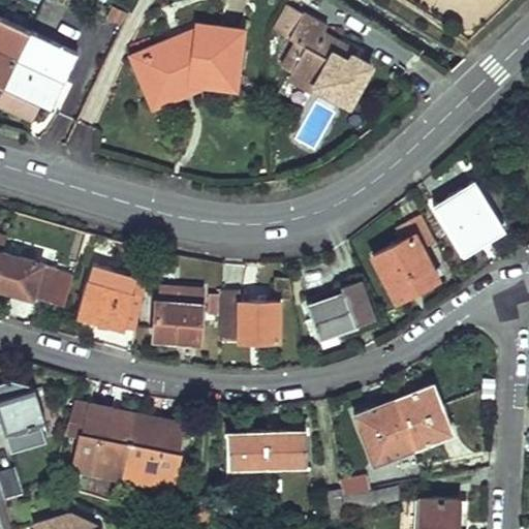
[(317,86),(349,103),(371,64),(352,54),(349,60),(333,52),(339,41),(323,33),(327,27),(303,14),(290,38),(298,42),(289,57),(299,61),(292,72),(317,86)]
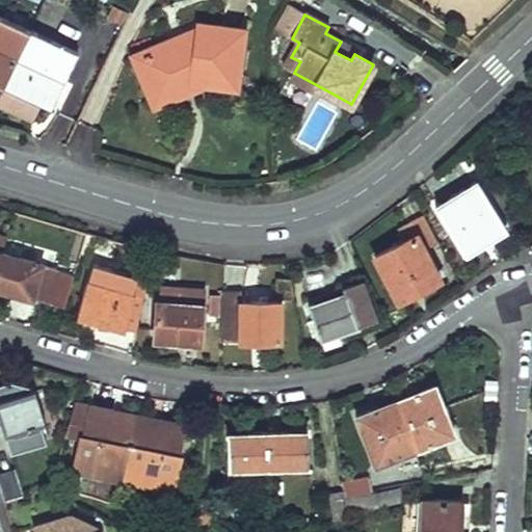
[(30,31),(0,16),(0,86),(3,88),(5,84),(30,31)]
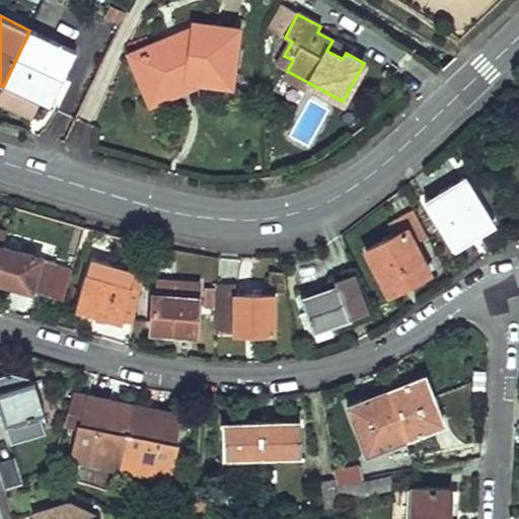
[(192,28),(130,54),(150,103),(203,83),(229,86),(237,29),(193,23),(192,28)]
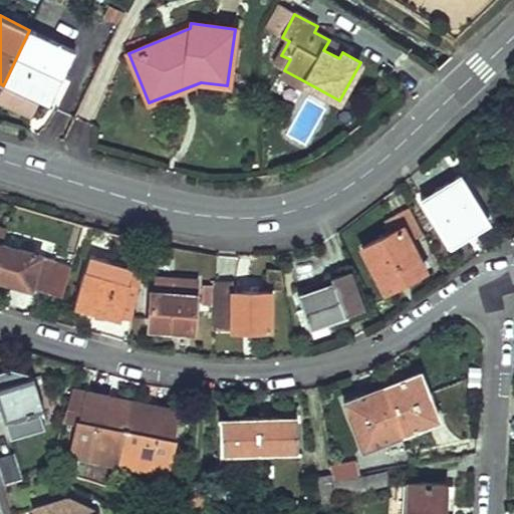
[(75,51),(29,30),(5,81),(30,93),(28,96),(43,103),(49,106),(75,51)]
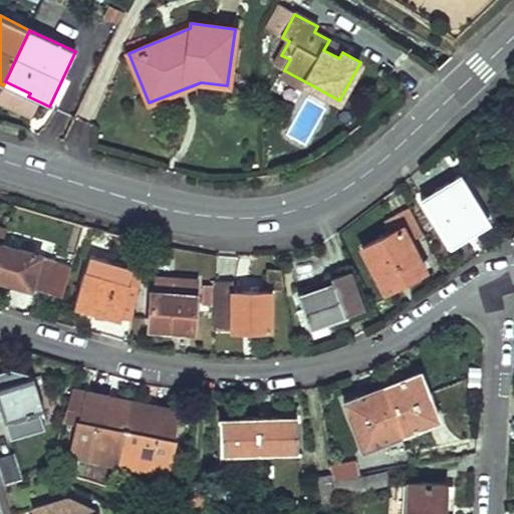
[(344,48),(329,40),(323,50),(339,58),(342,52),(344,48)]
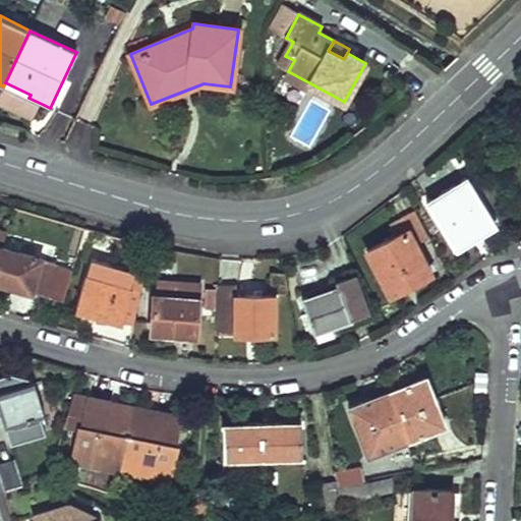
[(312,84),(288,71),(284,79),(308,93),(312,84)]
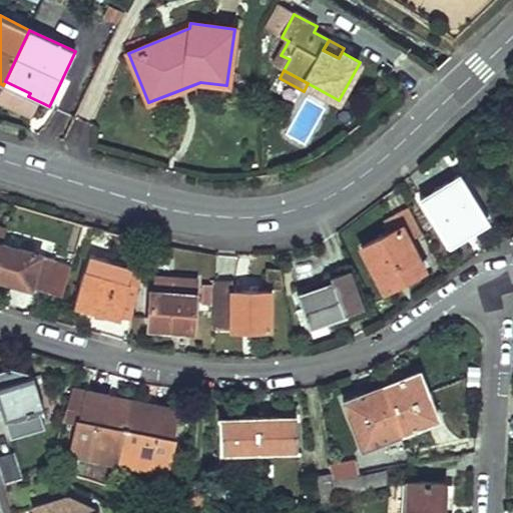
[(0,94),(39,113),(43,103),(28,96),(30,93),(5,81),(3,85),(0,91),(0,94)]
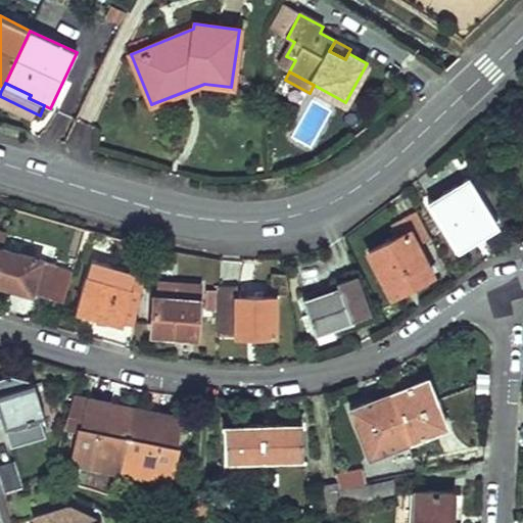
[(469,180),(430,203),(457,247),(494,224),(469,180)]
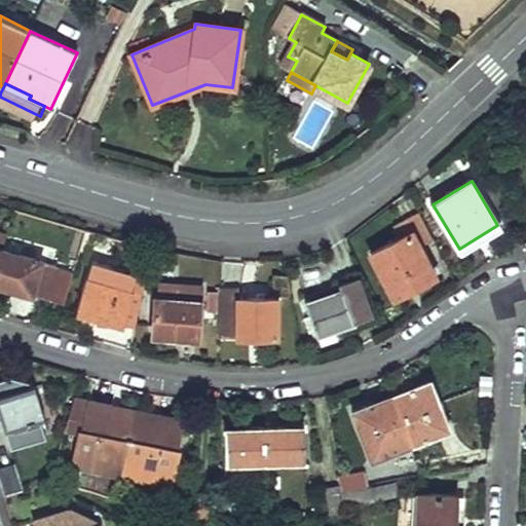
[(400,237),(371,252),(392,295),(414,285),(415,288),(436,276),(420,247),(433,239),(419,213),(393,226),(400,237)]
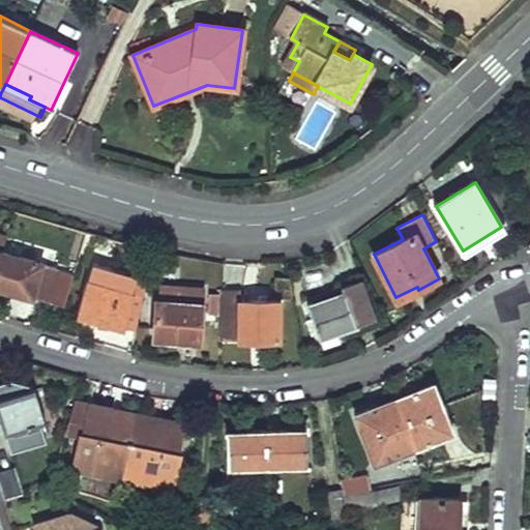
[(3,252),(0,263),(0,287),(47,301),(57,268),(37,262),(39,255),(24,251),(22,257),(3,252)]
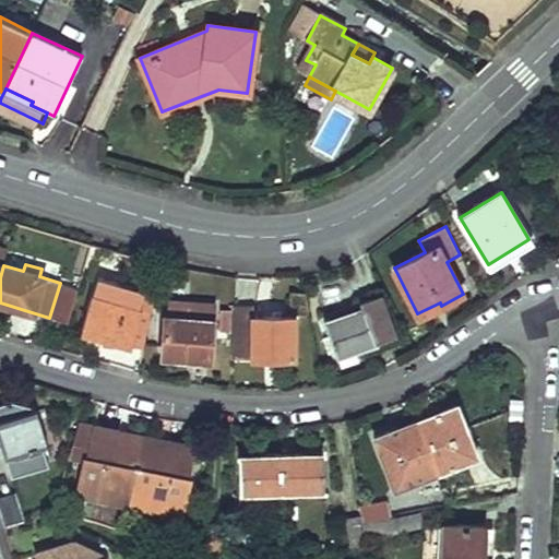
[(132,345),(145,349),(156,294),(99,276),(84,325),(93,328),(91,336),(131,348),(132,345)]
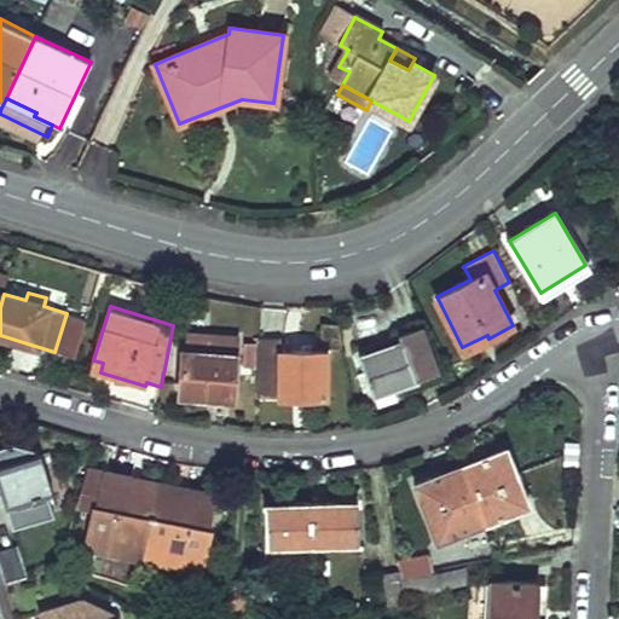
[(87,319),(70,314),(58,353),(76,359),(87,319)]
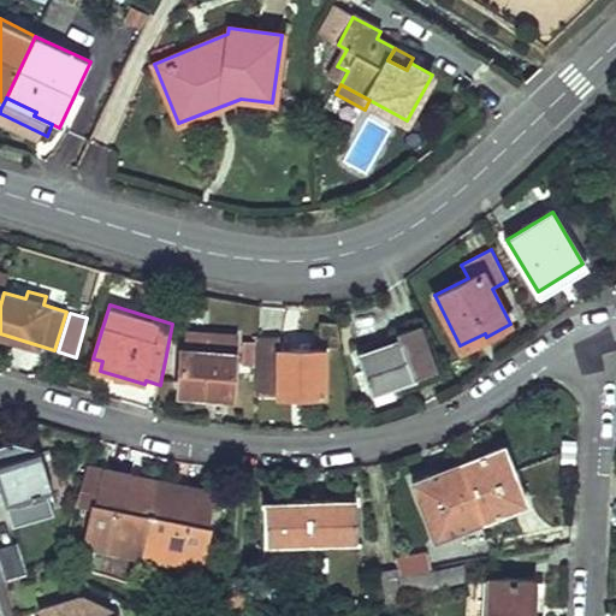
[(323,323),(321,344),(339,344),(336,323),(323,323)]
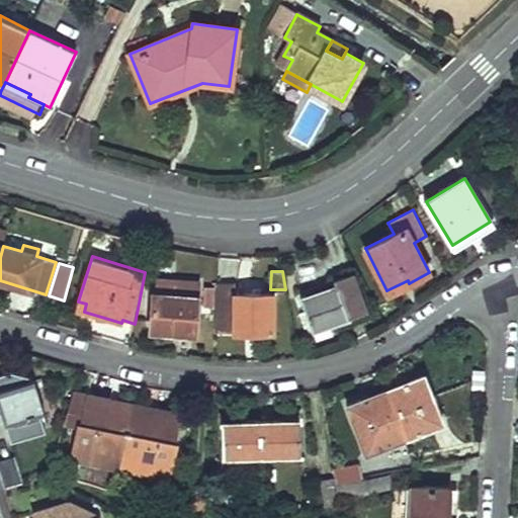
[(352,273),(347,275),(362,316),(367,314),(352,273)]
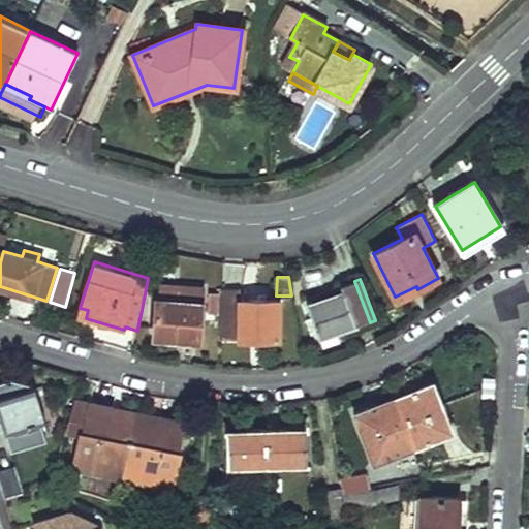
[(343,291),(307,306),(319,338),(354,324),(356,328),(370,322),(354,281),(341,286),(343,291)]
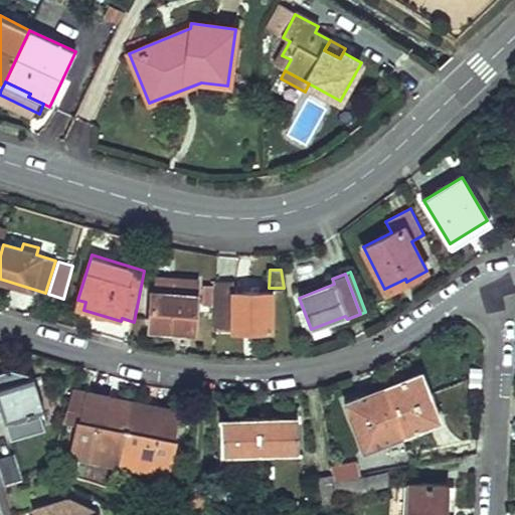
[(234,292),(235,282),(217,282),(213,329),(271,329),(272,293),(234,292)]
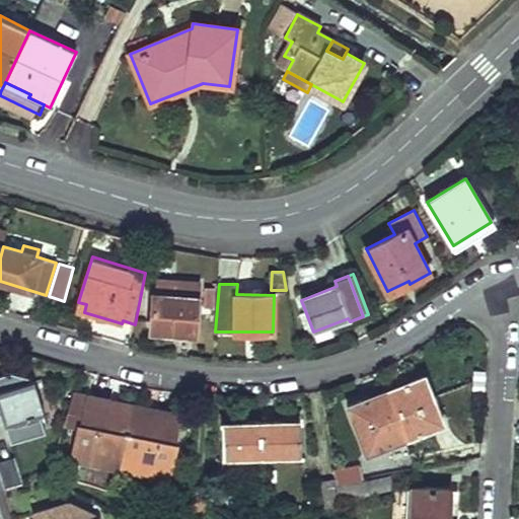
[(199,298),(154,294),(152,331),(196,336),(199,298)]
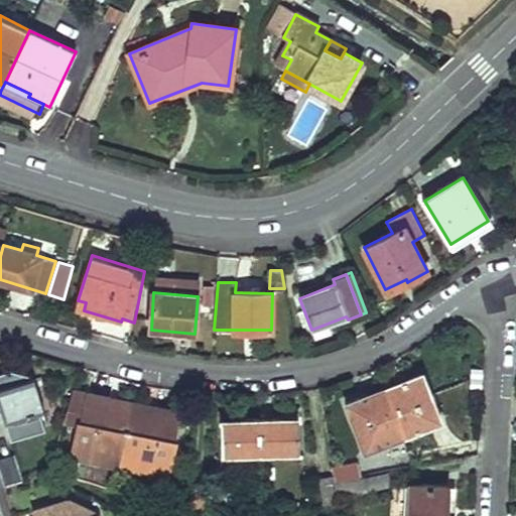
[(86,302),(78,300),(76,308),(84,310),(86,302)]
